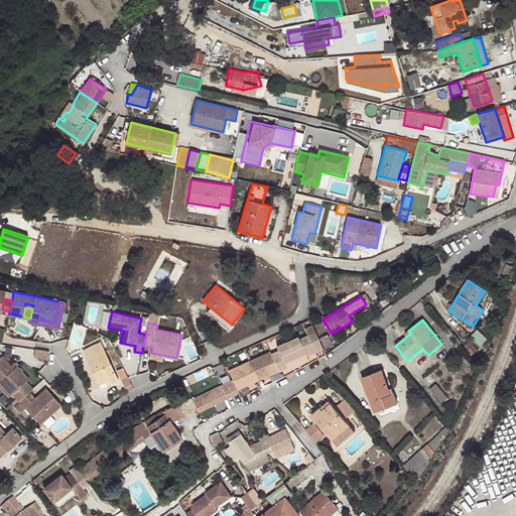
[(305,355),(323,347),(313,330),(298,338),(296,336),(275,346),(276,350),(270,353),(278,370),(285,367),(283,362),(304,352),(305,355)]
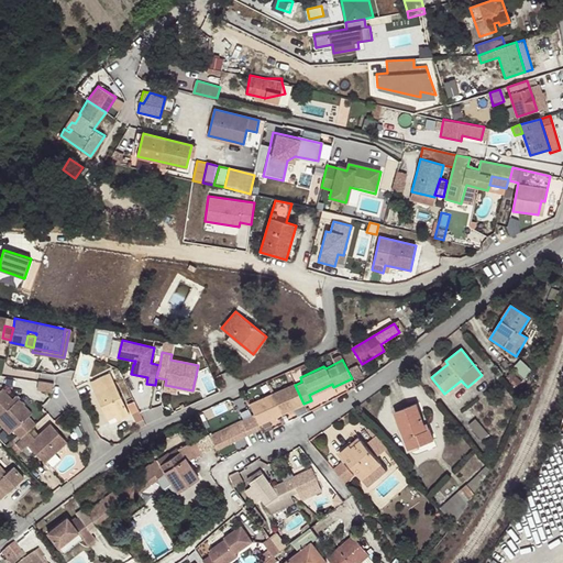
[(350,370),(355,379),(362,376),(357,365),(350,370)]
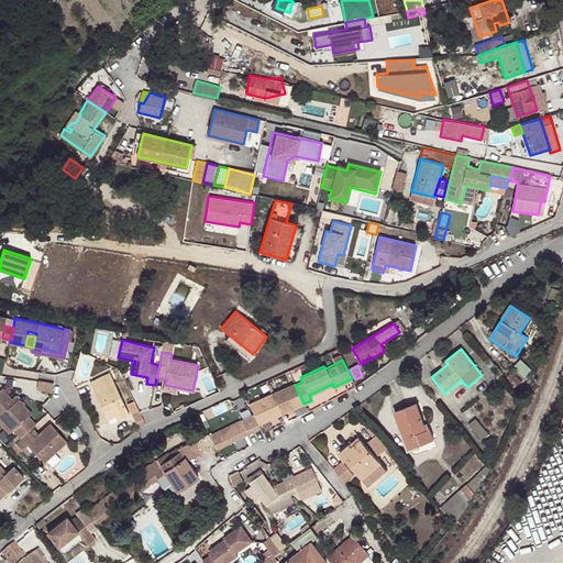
[(116,416),(118,420),(130,415),(109,372),(90,381),(108,419),(116,416)]
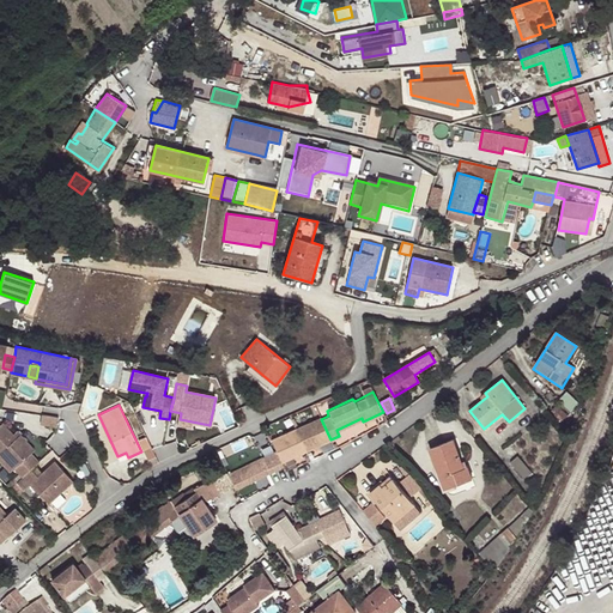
[(568,417),(558,405),(552,411),(563,422),(568,417)]
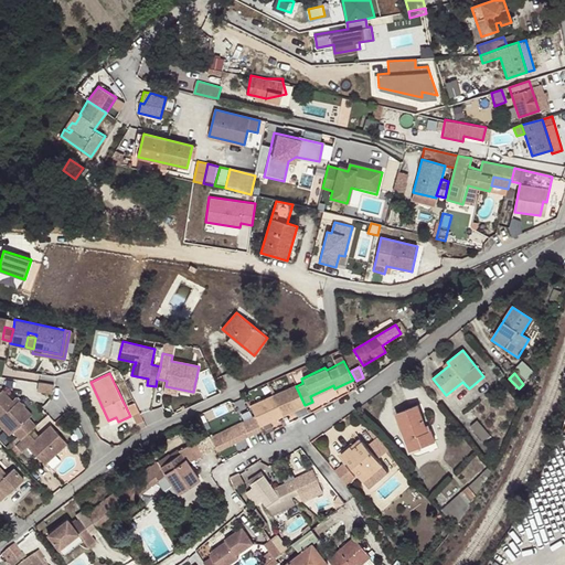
[(43,382),(41,390),(55,392),(56,383),(43,382)]
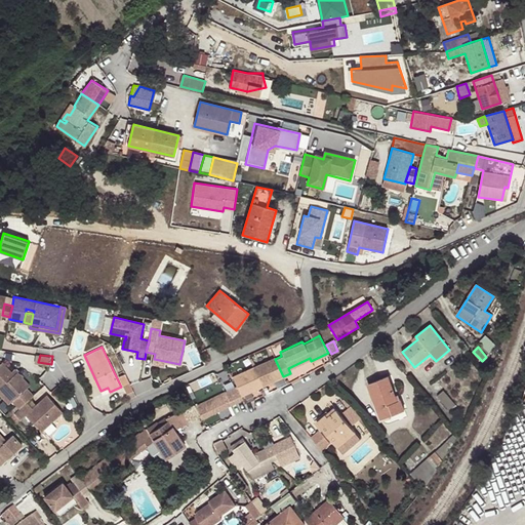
[(263,387),(283,376),(275,359),(274,357),(252,367),(263,387)]
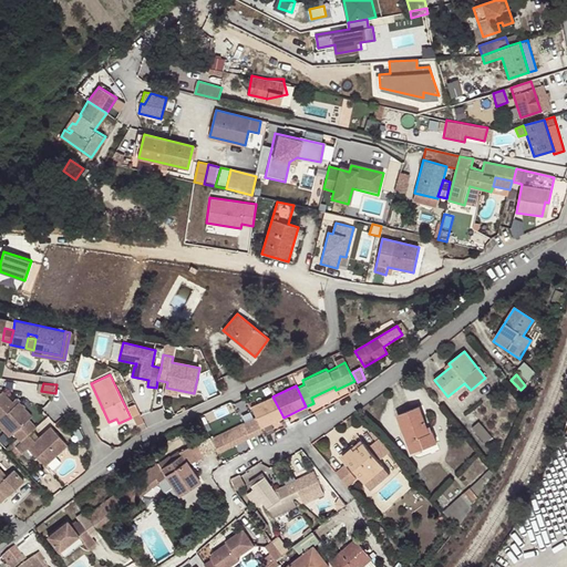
[(2,391),(0,392),(0,420),(1,419),(3,416),(17,431),(13,433),(21,441),(29,434),(37,426),(29,419),(32,415),(19,401),(16,404),(12,408),(9,404),(12,402),(2,391)]
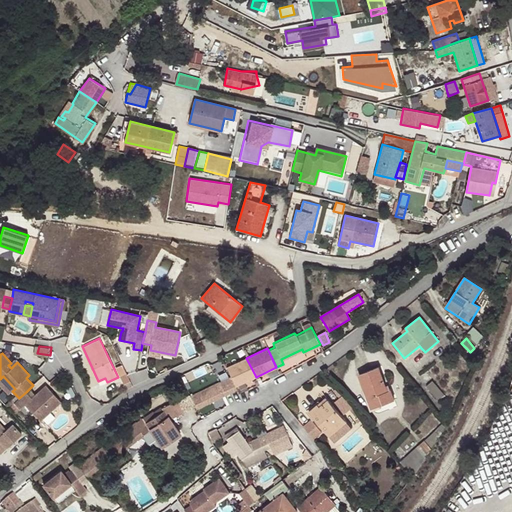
[(256,377),(246,358),(226,368),(231,378),(236,387),(256,377)]
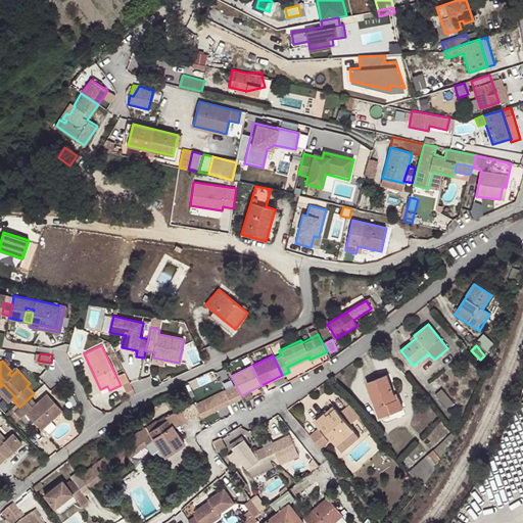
[(367,383),(379,418),(403,410),(399,398),(395,400),(386,376),(367,383)]
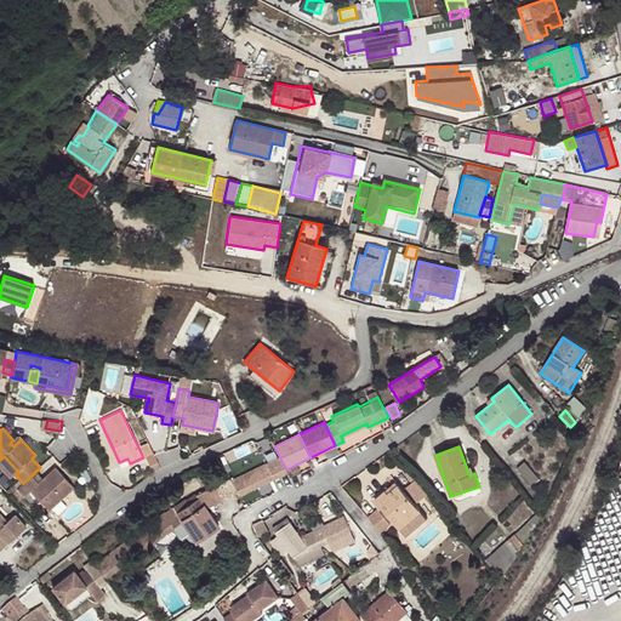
[(1,459),(15,474),(18,472),(4,456),(1,459)]
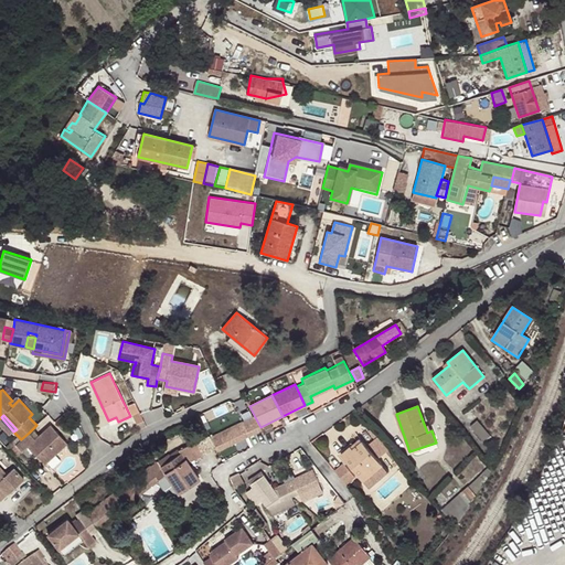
[(217,452),(262,430),(260,427),(255,417),(211,438),(217,452)]
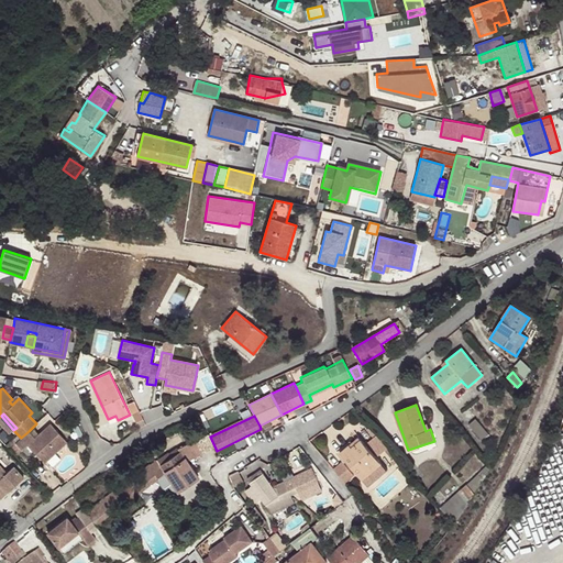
[(468,426),(481,440),(487,434),(475,419),(468,426)]
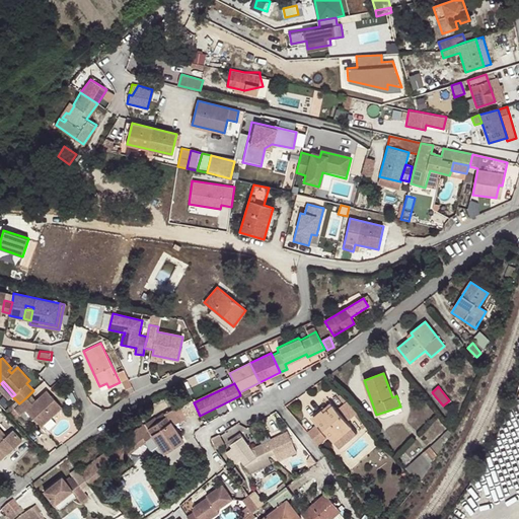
[(26,397),(15,408),(20,415),(26,410),(42,426),(63,406),(47,389),(32,403),(26,397)]
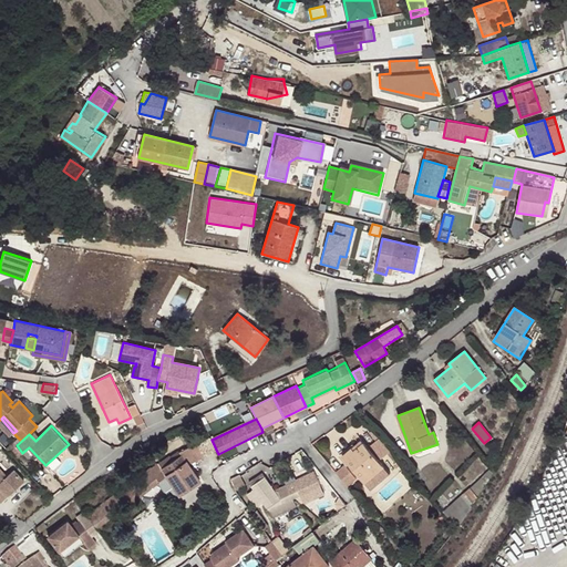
[(381,460),(391,451),(373,430),(370,433),(377,441),(370,446),(381,460)]
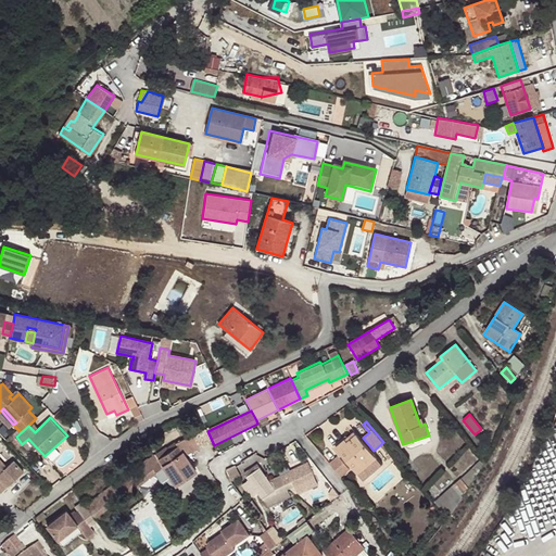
[(187,458),(214,445),(207,431),(206,428),(176,442),(187,458)]
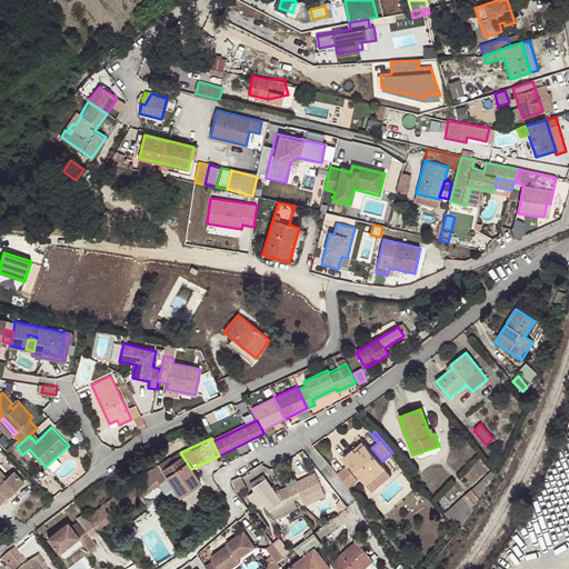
[(355,448),(343,457),(366,483),(386,468),(366,445),(358,451),(355,448)]
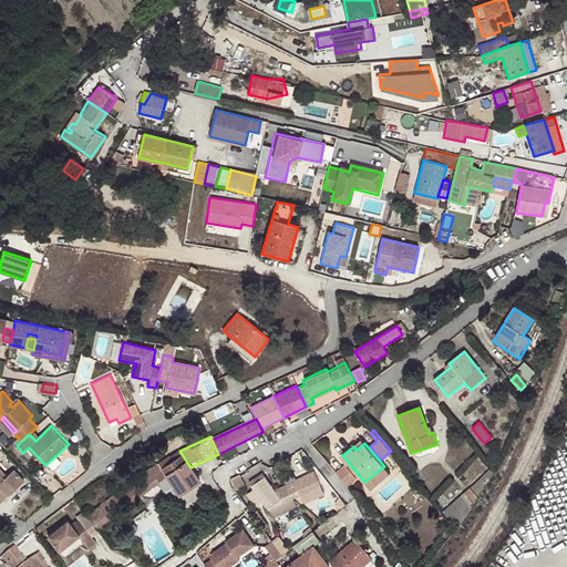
[(200,481),(191,467),(179,451),(147,472),(132,483),(141,495),(166,476),(179,495),(200,481)]
